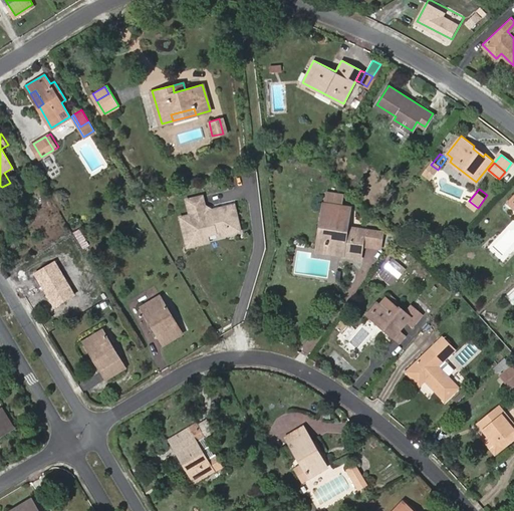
[(191,210),(182,212),(189,245),(215,239),(214,235),(245,229),(239,200),(210,205),(207,191),(188,195),(191,210)]
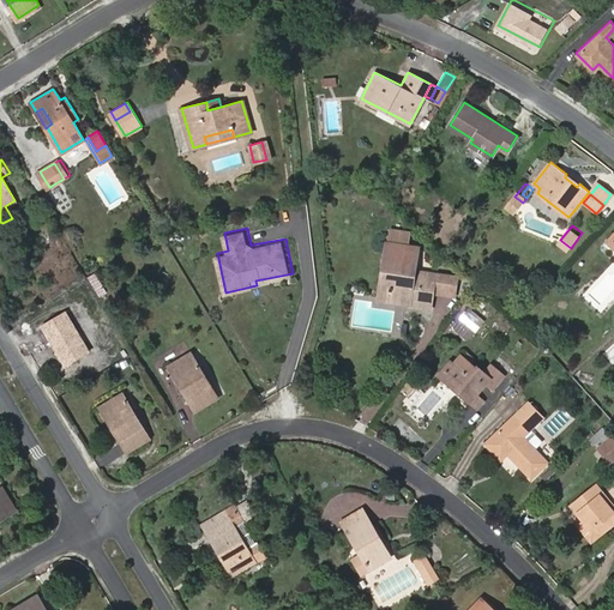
[(409,230),(392,228),(390,242),(408,245),(409,230)]
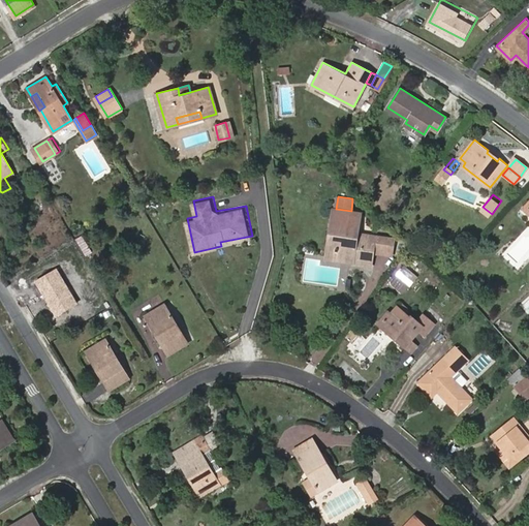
[(336,209),(334,209),(331,222),(335,223),(332,248),(354,251),(353,261),(371,265),(373,252),(392,254),(394,238),(358,233),(360,213),(351,211),(336,209)]
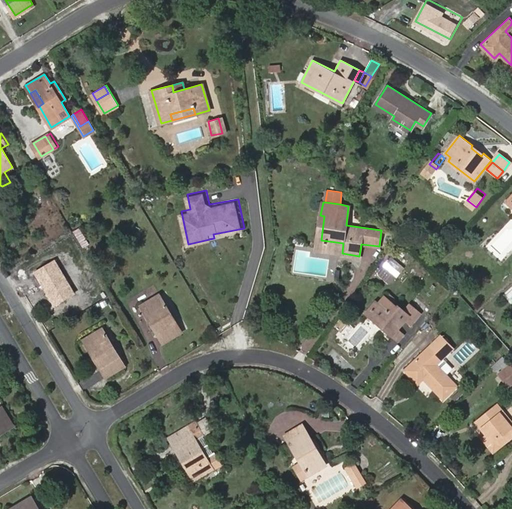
[(320,215),(316,250),(342,253),(343,243),(321,240),(324,216),(320,215)]
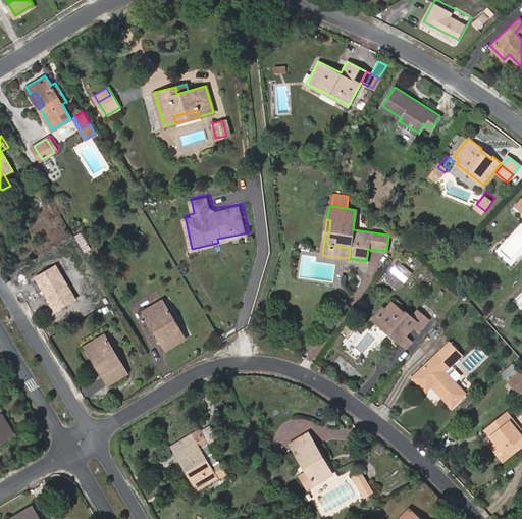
[(409,276),(413,270),(400,262),(396,267),(409,276)]
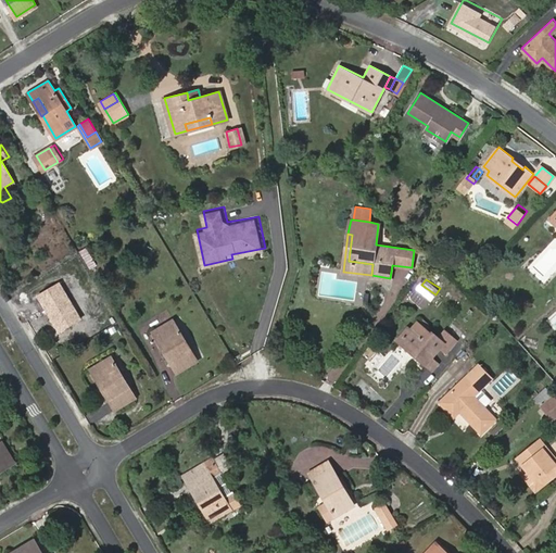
[(177,372),(197,360),(173,319),(158,328),(167,343),(162,347),(177,372)]
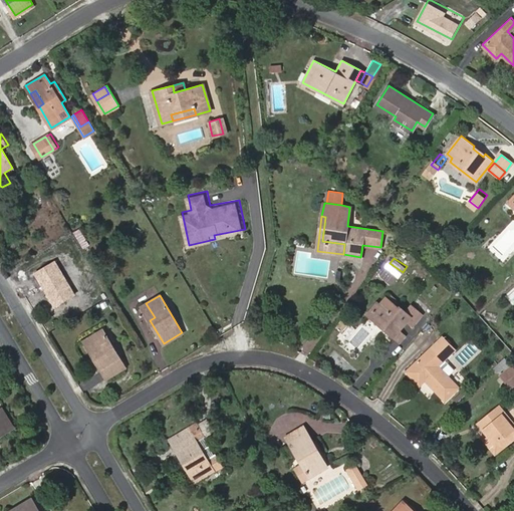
[(412,305),(406,311),(400,306),(399,307),(387,296),(379,303),(371,313),(389,327),(387,329),(394,335),(400,329),(409,319),(413,323),(422,313),(412,305)]
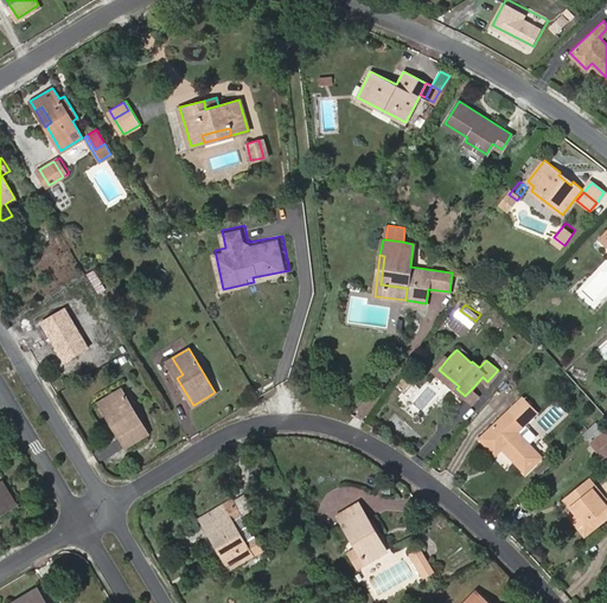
[(446,355),(434,369),(457,389),(459,386),(439,370),(448,358),(446,355)]
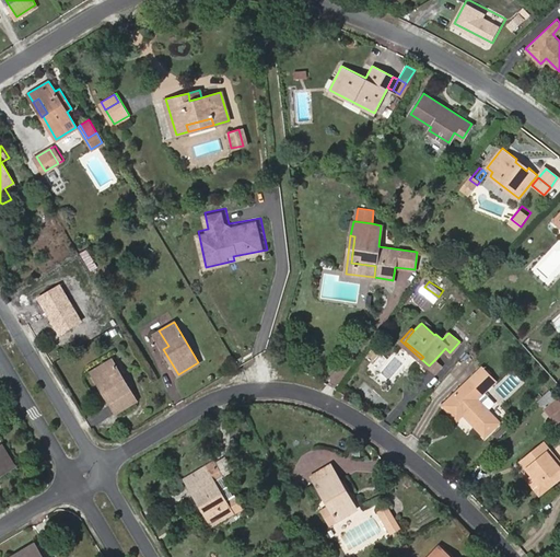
[(159,331),(153,334),(163,349),(168,346),(159,331)]
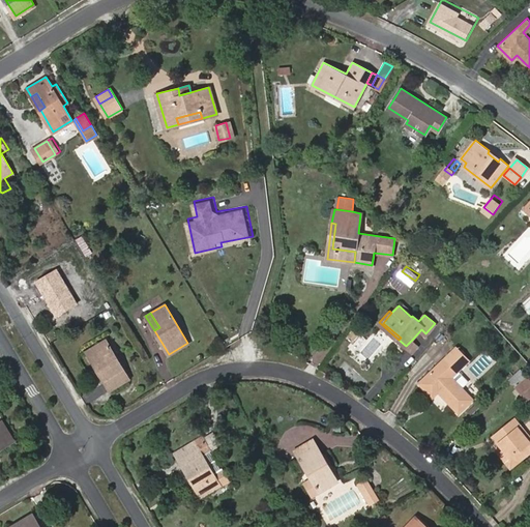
[(109,389),(128,378),(106,340),(91,348),(99,362),(94,366),(109,389)]
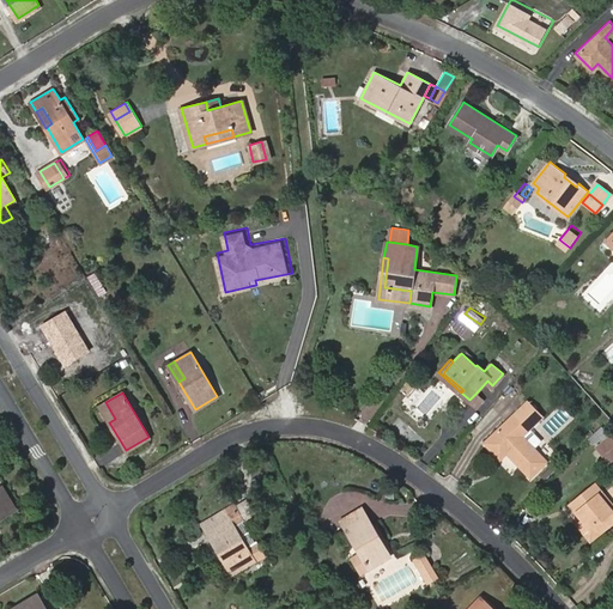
[(469,400),(477,406),(483,399),(477,393),(469,400)]
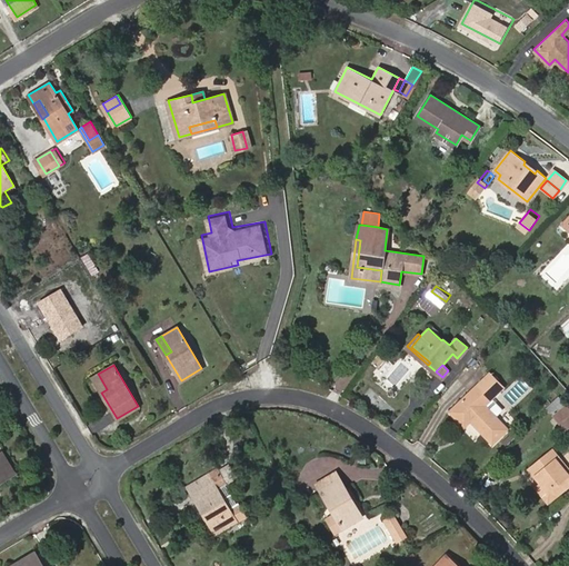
[(509,427),(497,415),(505,408),(495,397),(505,386),(492,371),(451,409),(466,425),(472,419),(493,442),(509,427)]
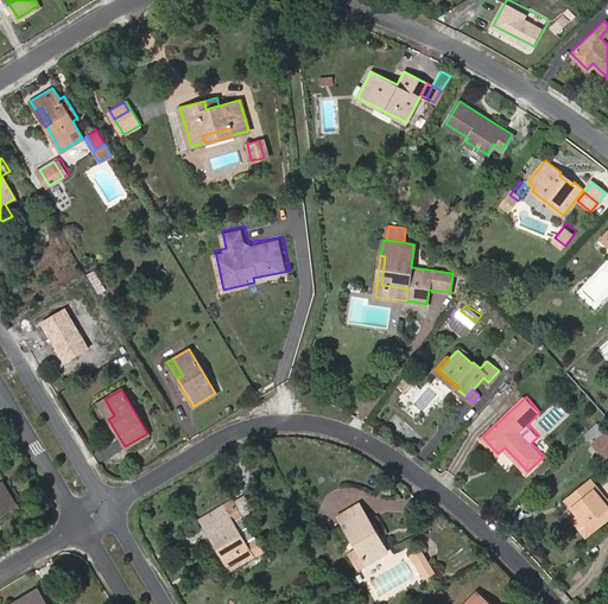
[(105,399),(99,402),(108,419),(114,415),(105,399)]
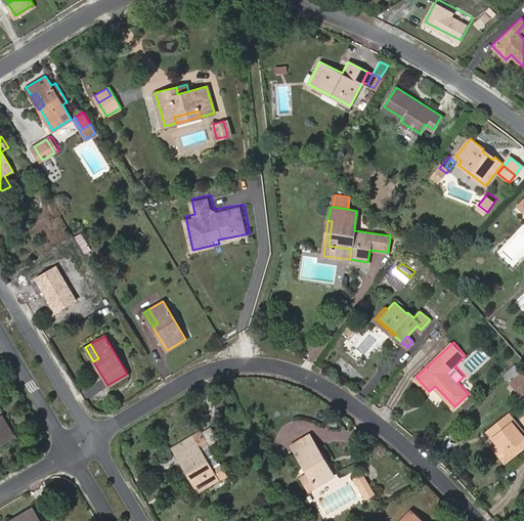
[(523,393),(523,392),(523,375),(522,373),(509,382),(515,390),(519,388),(523,393)]
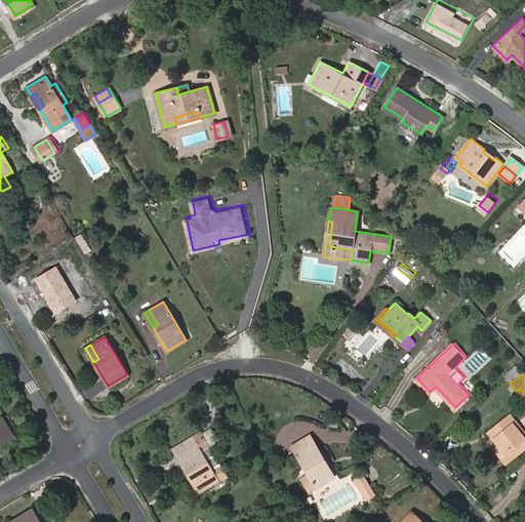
[(524,442),(522,438),(524,437),(514,425),(516,423),(510,414),(498,425),(503,431),(495,438),(500,444),(506,450),(500,454),(507,463),(524,445),(524,442)]
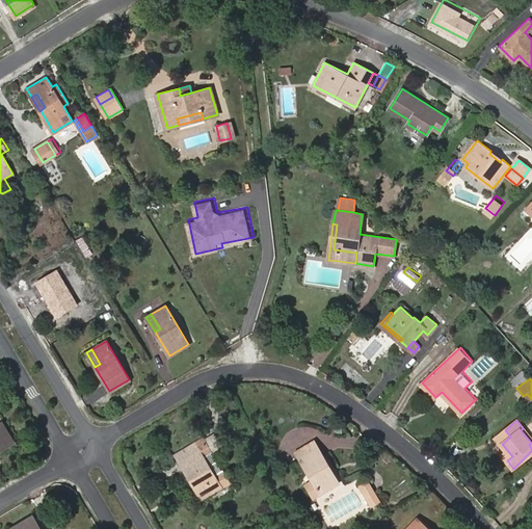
[(0,448),(14,441),(2,422),(0,423),(0,448)]
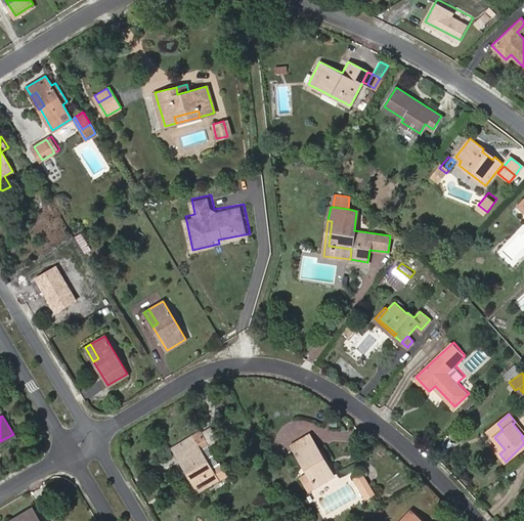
[(489,431),(494,437),(503,430),(497,424),(489,431)]
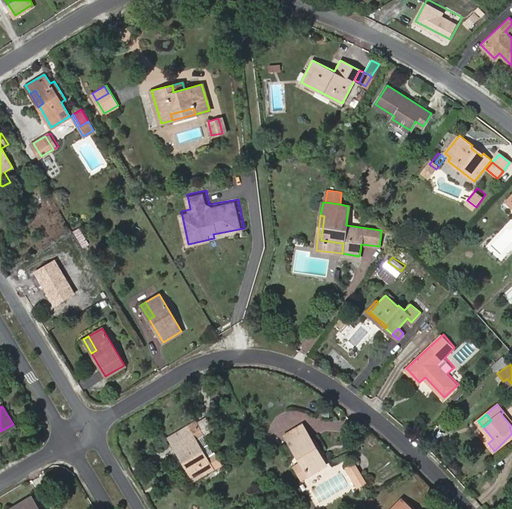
[(203,432),(212,426),(206,418),(197,423),(203,432)]
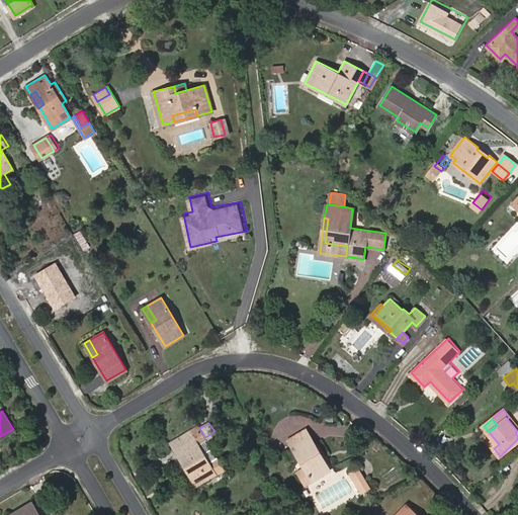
[(199,428),(198,425),(171,442),(197,484),(224,467),(217,457),(208,462),(198,445),(206,440),(205,437),(199,428)]
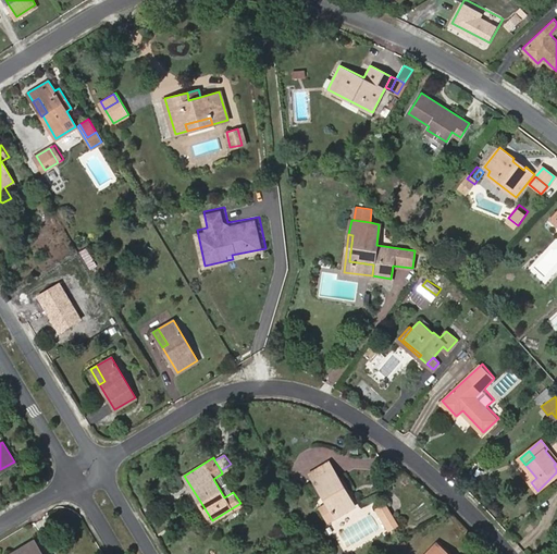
[(310,472),(314,480),(334,469),(329,462),(310,472)]
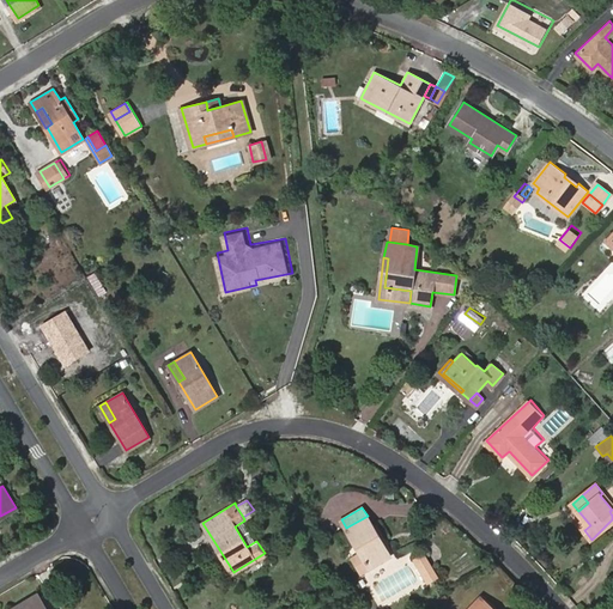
[(378,544),(382,542),(368,516),(346,528),(360,552),(370,567),(387,556),(378,544)]
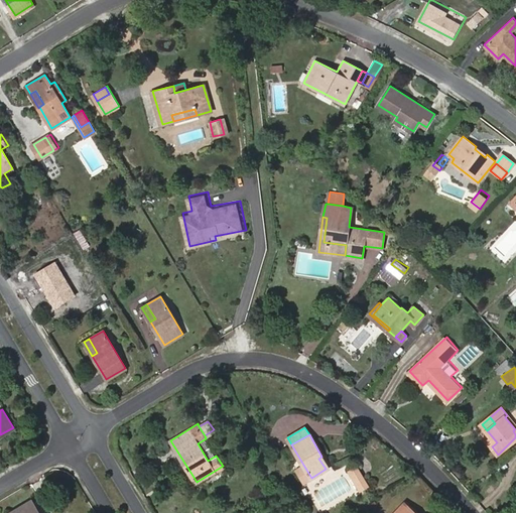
[(492,446),(497,442),(492,436),(487,440),(492,446)]
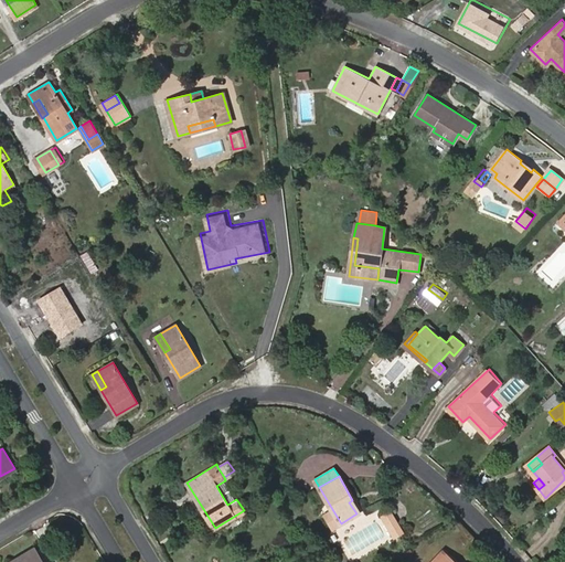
[(356,513),(360,512),(352,500),(349,502),(356,513)]
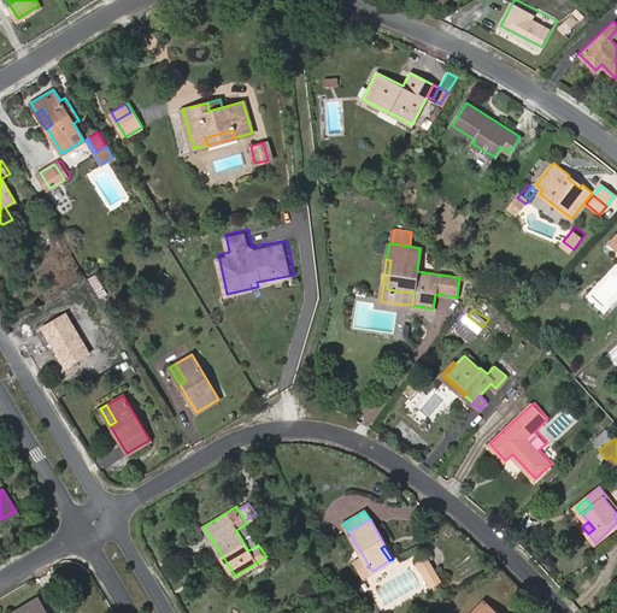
[(356,560),(364,576),(372,571),(363,555),(356,560)]
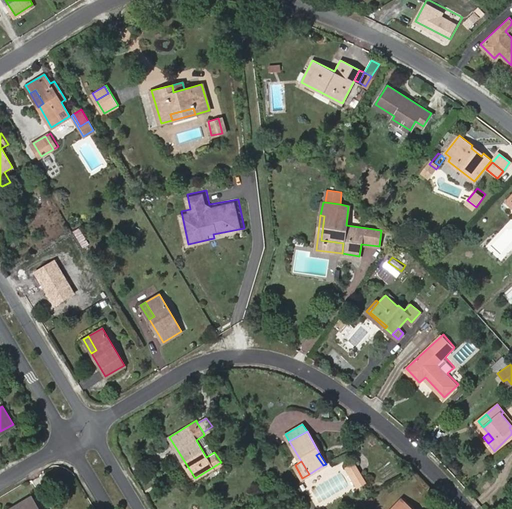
[(357,487),(365,482),(353,463),(345,468),(357,487)]
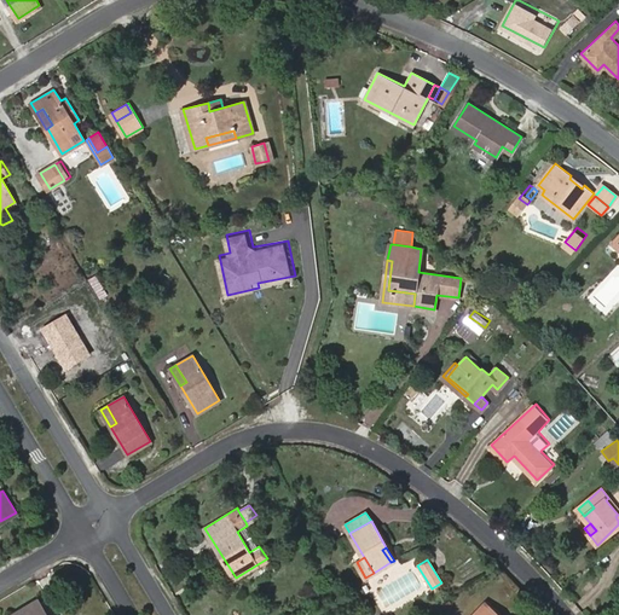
[(46,614),(36,598),(9,614),(46,614)]
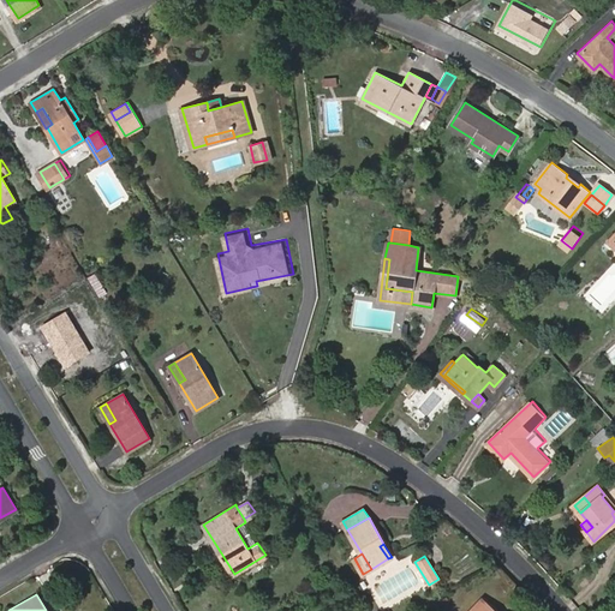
[(494,610),(482,599),(470,610),(494,610)]
